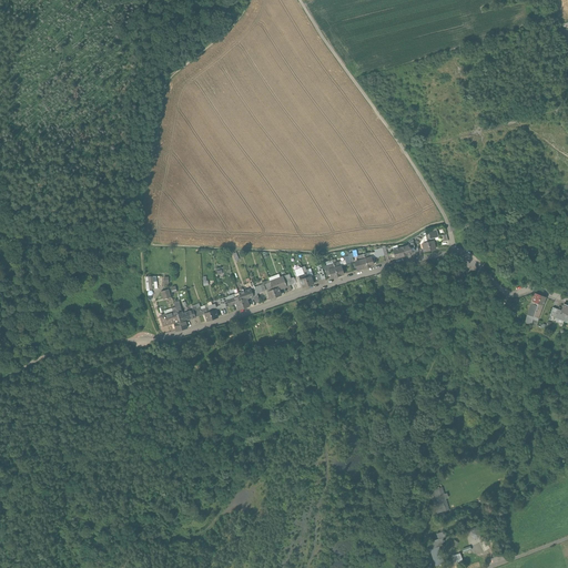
[(407,245),(393,250),(395,259),(398,257),(404,255),(412,253),(412,252),(411,247),(408,249),(407,245)]
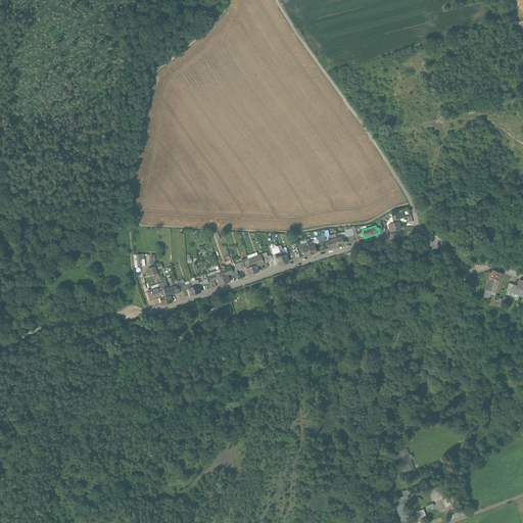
[(345,232),(335,234),(338,245),(343,244),(342,237),(345,237),(345,236),(348,235),(348,236),(353,235),(352,229),(344,230),(345,232)]
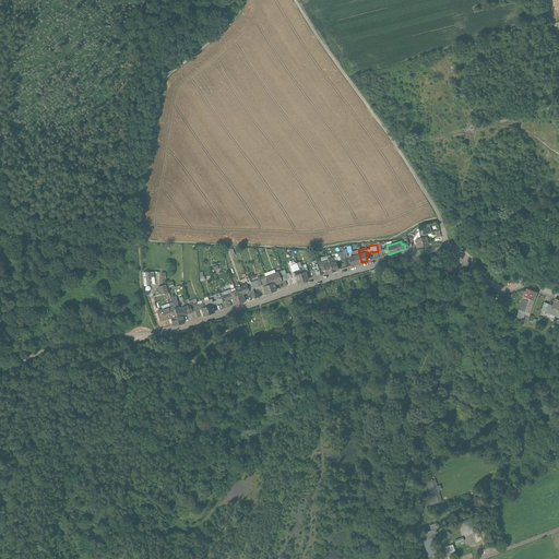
[(358,250),(352,252),(353,256),(348,257),(352,265),(361,262),(358,250)]
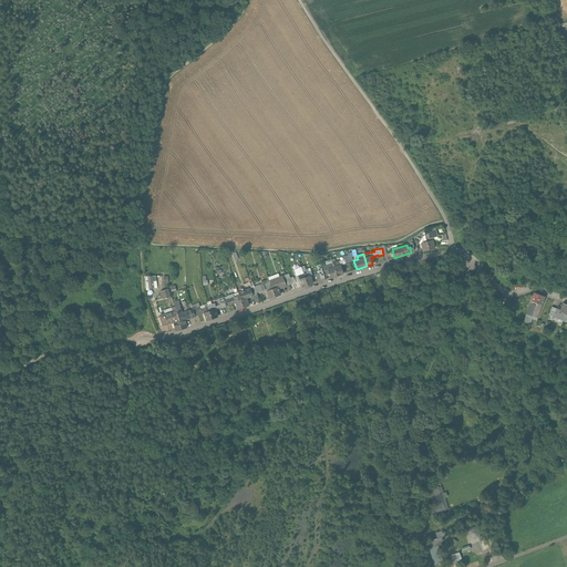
[(339,261),(332,263),(337,276),(343,274),(340,266),(346,264),(344,259),(339,261)]
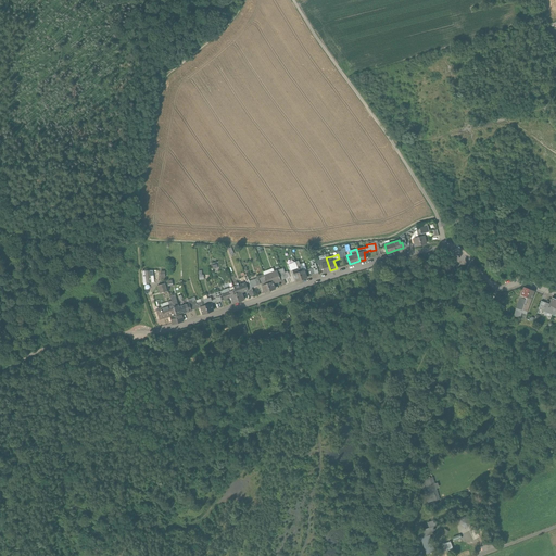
[(326,257),(317,261),(320,269),(324,268),(325,273),(330,270),(326,257)]
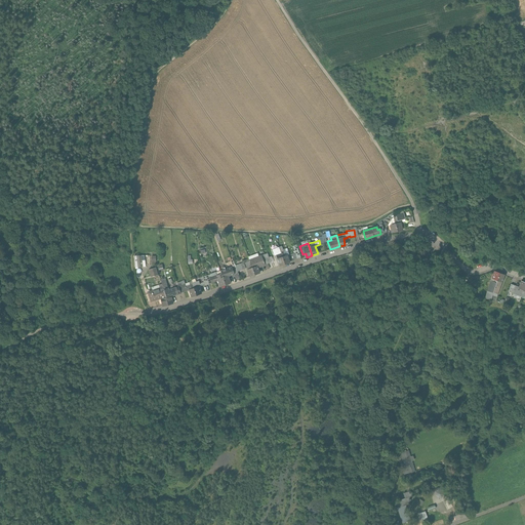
[(287,255),(285,256),(284,252),(281,253),(282,257),(285,264),(289,263),(287,255)]
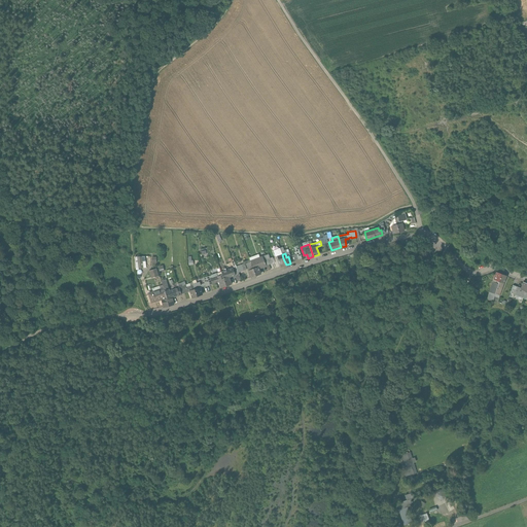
[(142,256),(135,257),(136,269),(146,268),(145,261),(143,261),(142,256)]
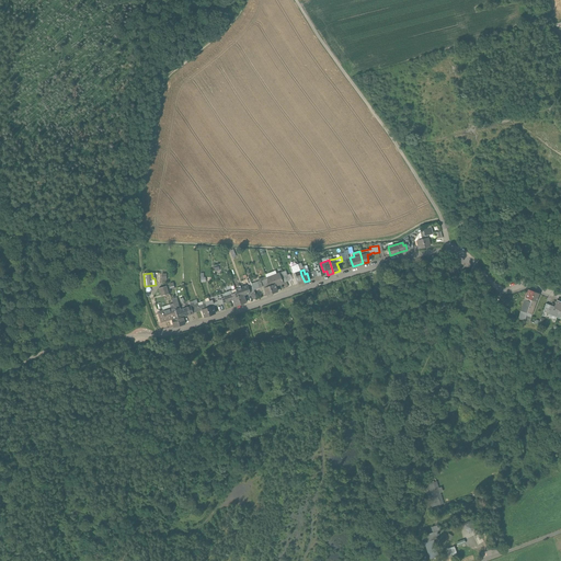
[(279,274),(266,278),(267,282),(272,294),(277,292),(275,285),(278,284),(279,285),(283,284),(279,274)]
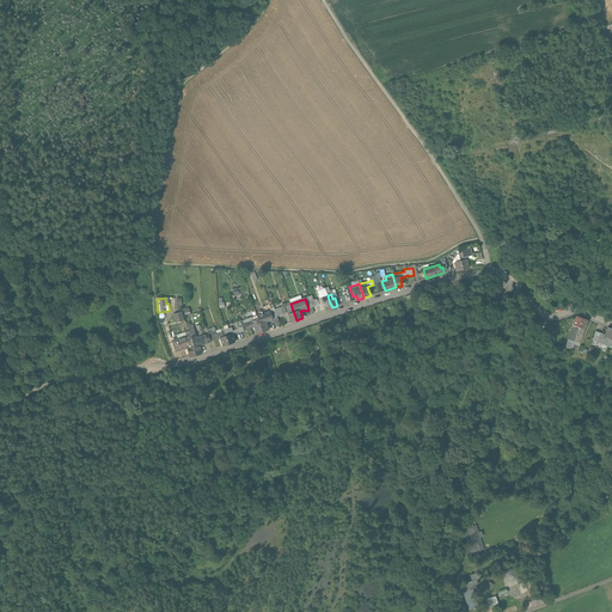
[(297,320),(292,307),(291,304),(291,303),(285,304),(286,306),(291,322),(297,320)]
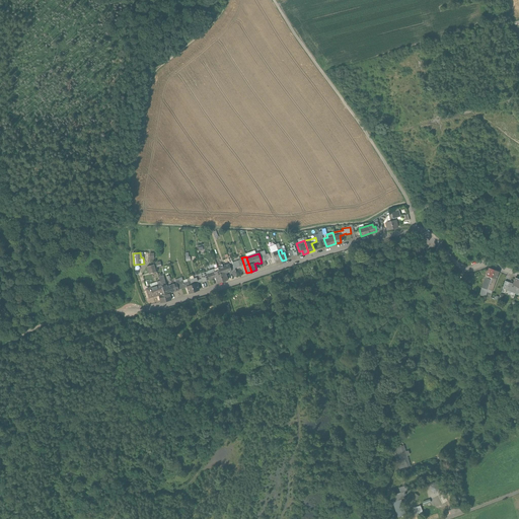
[(240,261),(232,264),(234,269),(242,266),(240,261)]
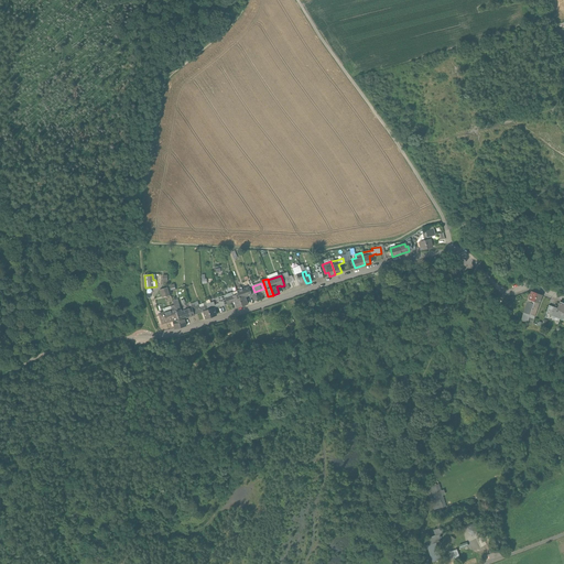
[(249,288),(237,292),(238,294),(239,299),(242,306),(248,304),(245,297),(251,295),(249,288)]
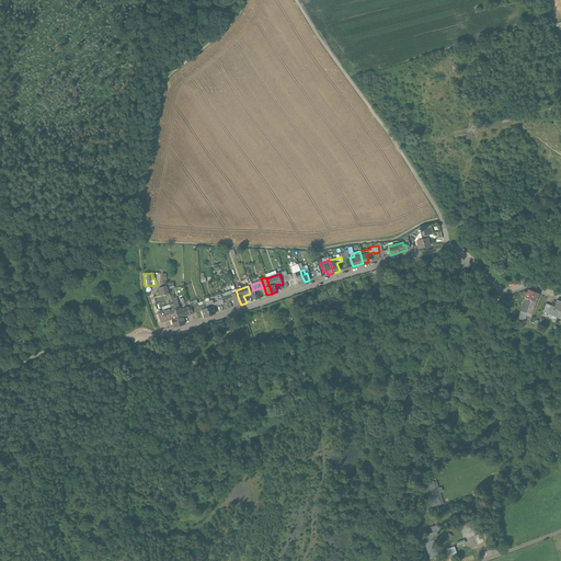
[(528,290),(526,297),(524,304),(521,311),(526,313),(527,312),(528,307),(529,304),(534,292),(528,290)]
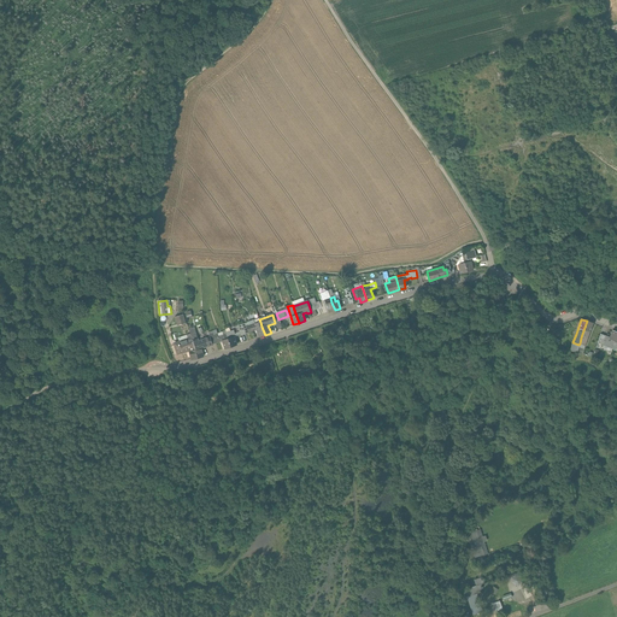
[(587,321),(582,334),(581,338),(587,340),(589,331),(593,323),(587,321)]
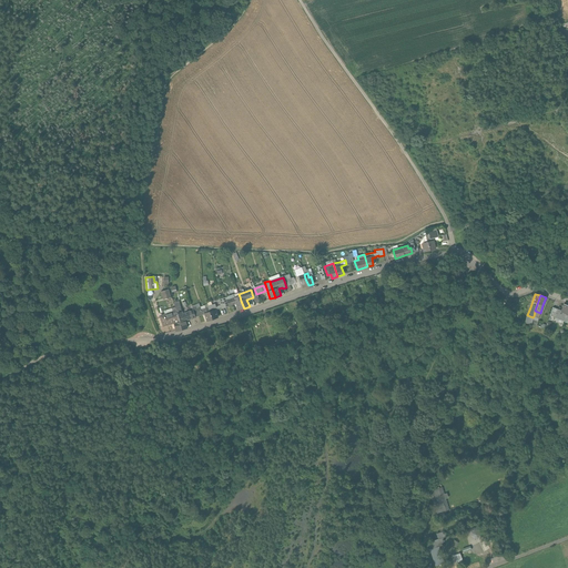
[(230,300),(227,301),(229,306),(230,305),(236,303),(239,310),(244,308),(241,301),(240,296),(230,300)]
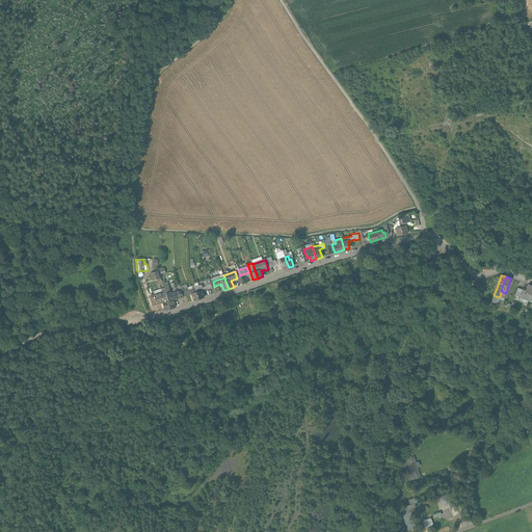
[(531,286),(528,285),(526,290),(523,289),(520,297),(528,300),(531,289),(531,286)]
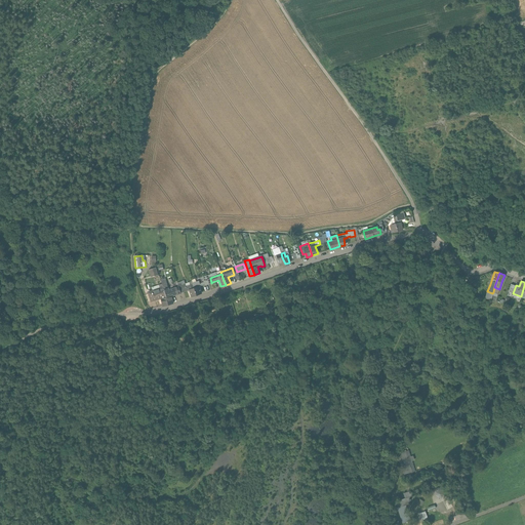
[(192,283),(192,282),(189,283),(190,285),(186,286),(185,284),(182,285),(184,292),(190,290),(192,296),(196,295),(192,283)]
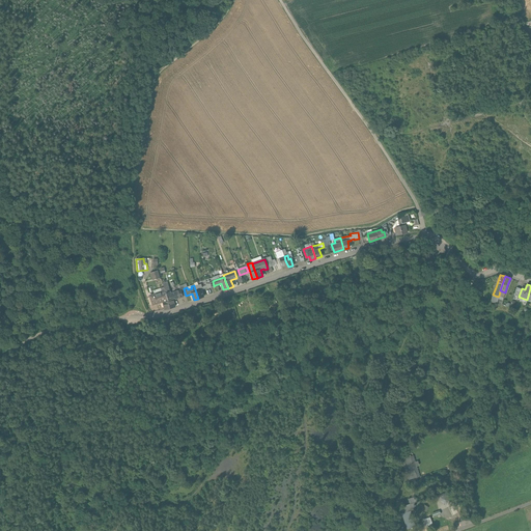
[(199,285),(195,287),(195,286),(194,286),(198,299),(203,297),(199,285)]
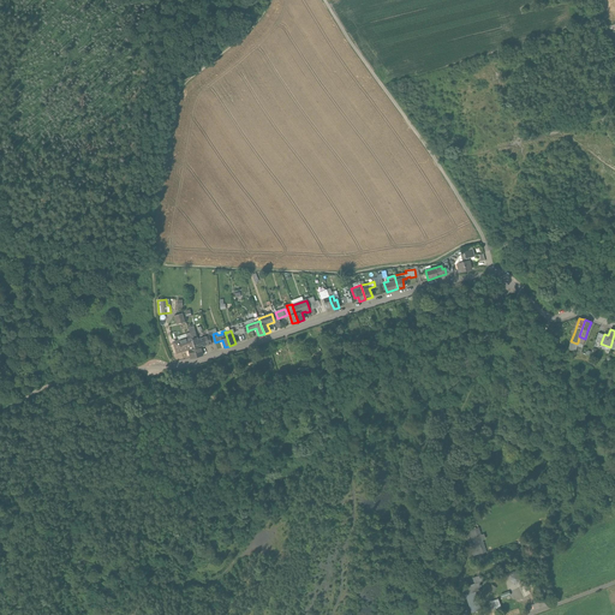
[(190,333),(186,334),(187,338),(173,342),(177,353),(187,350),(190,358),(197,357),(193,344),(192,340),(190,333)]
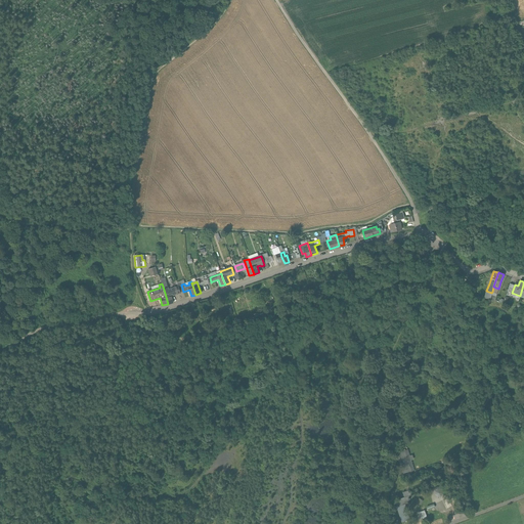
[(173,289),(169,290),(168,288),(164,290),(165,293),(168,304),(172,303),(170,296),(175,295),(173,289)]
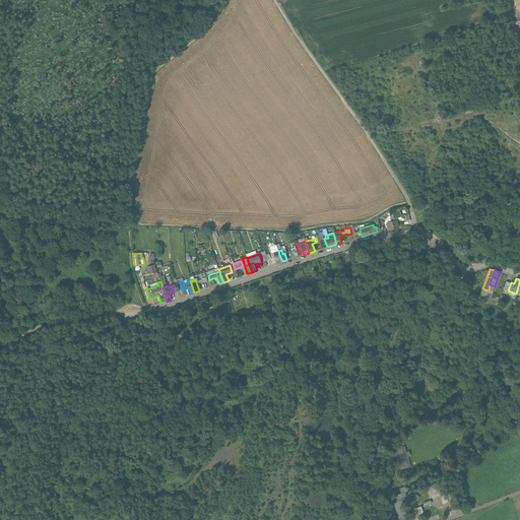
[(393,450),(399,471),(411,467),(408,457),(410,457),(409,452),(406,453),(404,446),(393,450)]
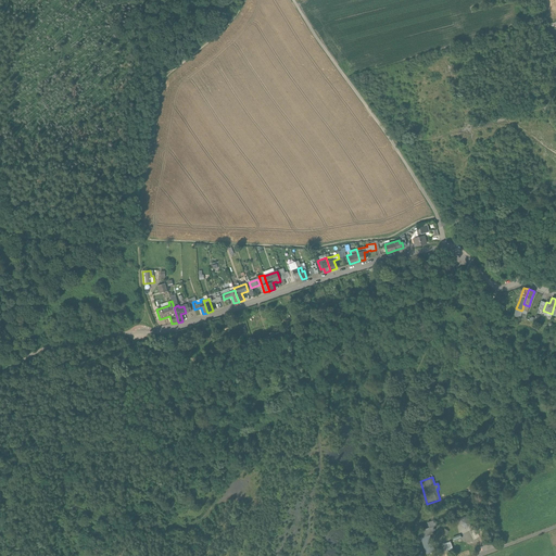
[(460,526),(464,528),(467,528),(470,525),(470,521),(467,518),(463,519),(460,521),(460,526)]
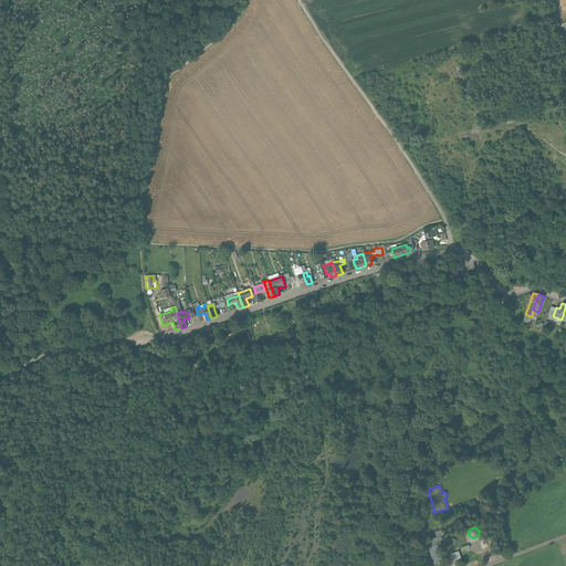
[(440,538),(440,536),(436,537),(426,541),(428,548),(438,545),(442,543),(440,538)]
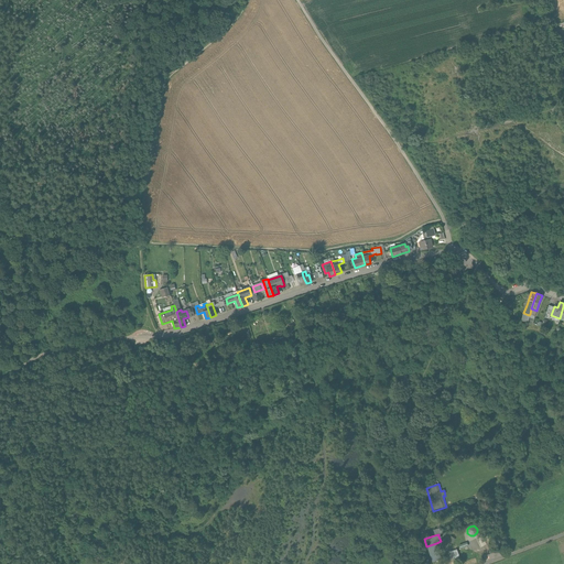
[(436,543),(426,546),(432,562),(443,559),(436,543)]
